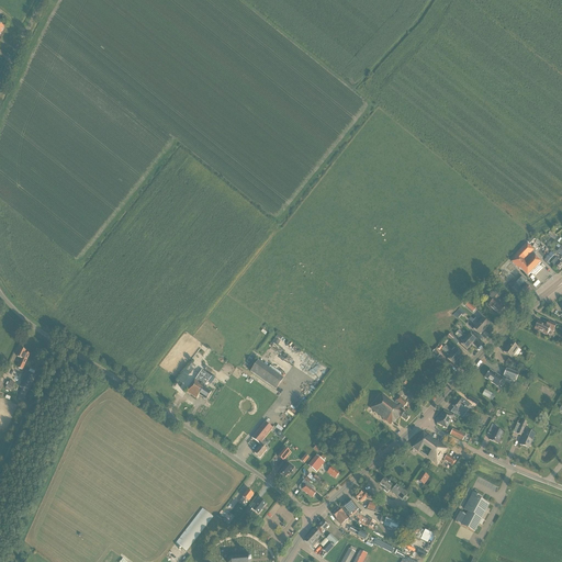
[(535,255),(537,253),(527,243),(512,258),(515,260),(513,262),(519,270),(520,269),(528,277),(542,262),(535,255)]
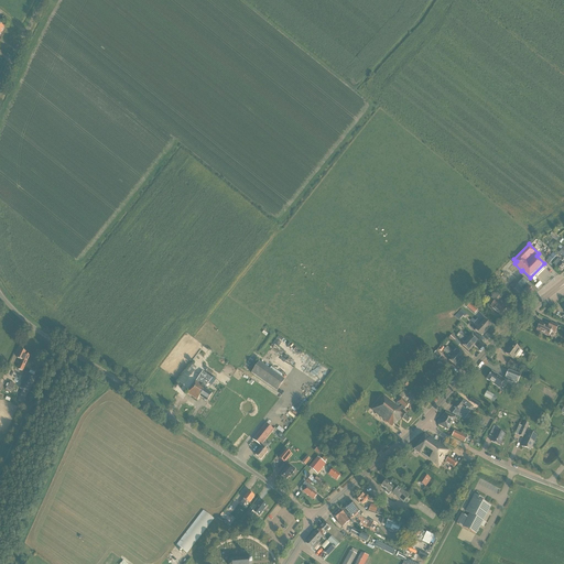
[(539,255),(545,259),(549,253),(543,249),(539,255)]
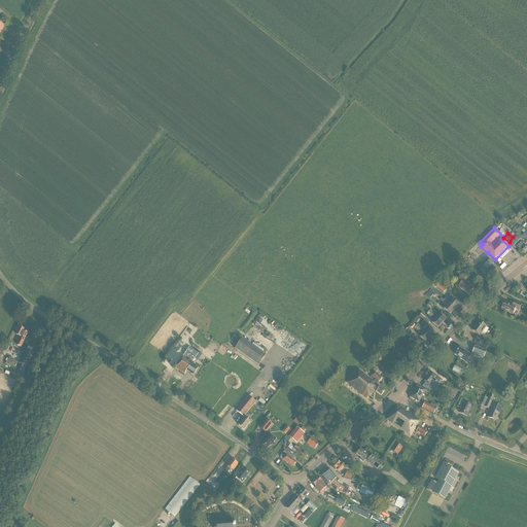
[(526,242),(525,245),(522,242),(517,247),(521,250),(525,253),(526,250),(526,242)]
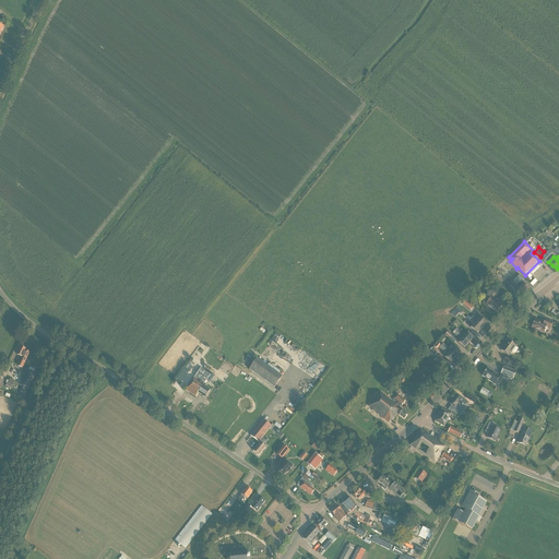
[(512,283),(516,286),(523,280),(519,275),(512,283)]
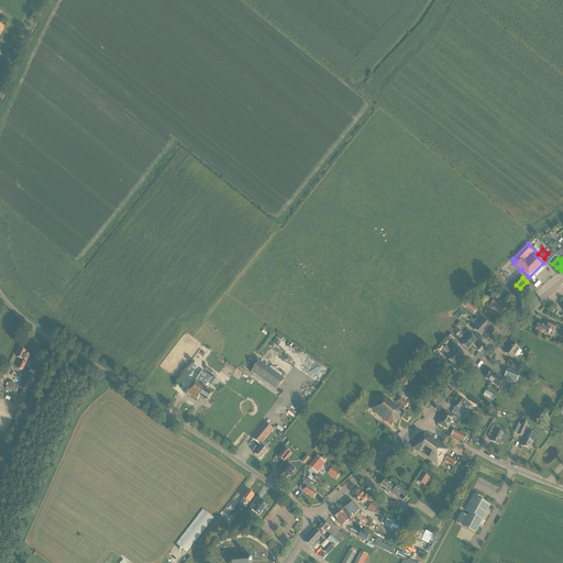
[(523,290),(520,294),(526,299),(533,291),(528,286),(528,287),(527,286),(526,287),(523,285),(521,288),(523,290)]
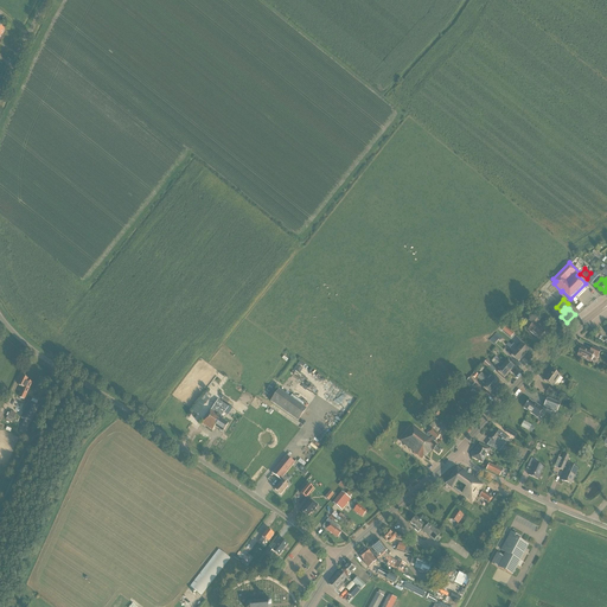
[(541,319),(534,313),(526,320),(532,325),(529,330),(538,339),(545,332),(536,324),(541,319)]
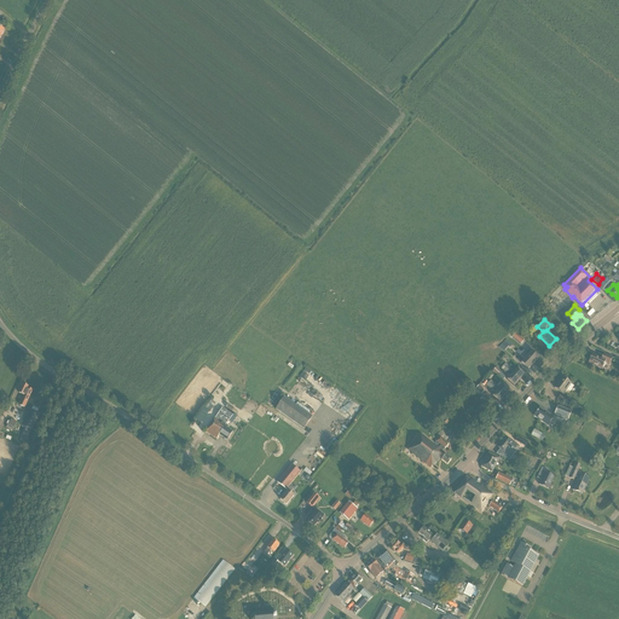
[(513,337),(521,345),(525,340),(516,333),(513,337)]
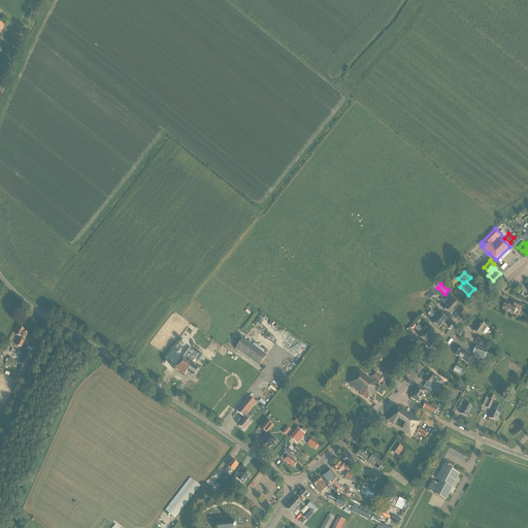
[(450,301),(447,299),(446,301),(455,310),(460,305),(454,300),(451,303),(449,302),(450,301)]
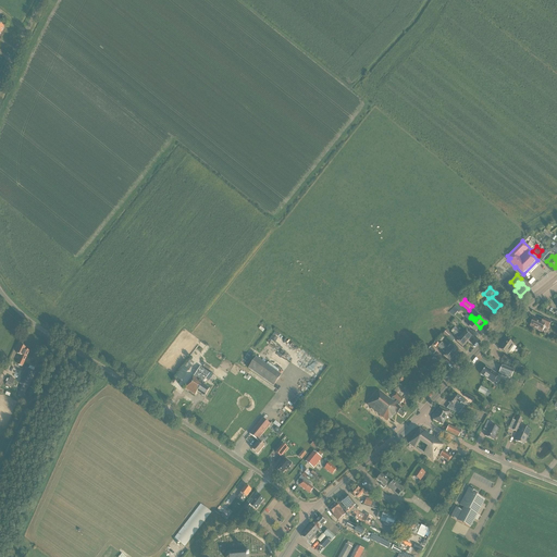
[(434,323),(441,329),(445,322),(438,318),(434,323)]
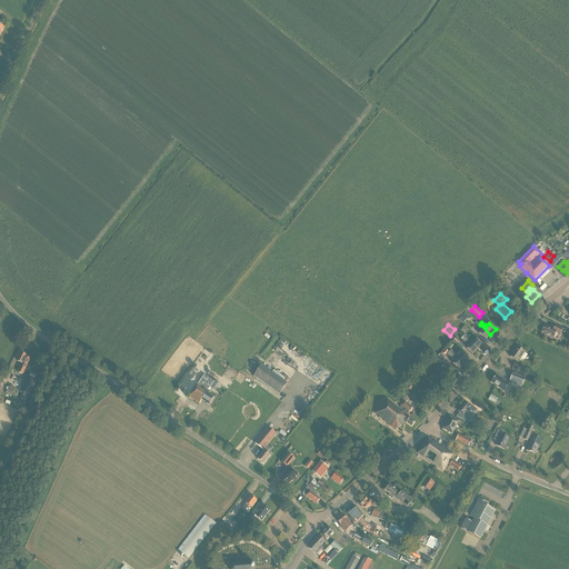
[(480,325),(478,327),(481,329),(482,330),(479,333),(486,340),(490,335),(480,325)]
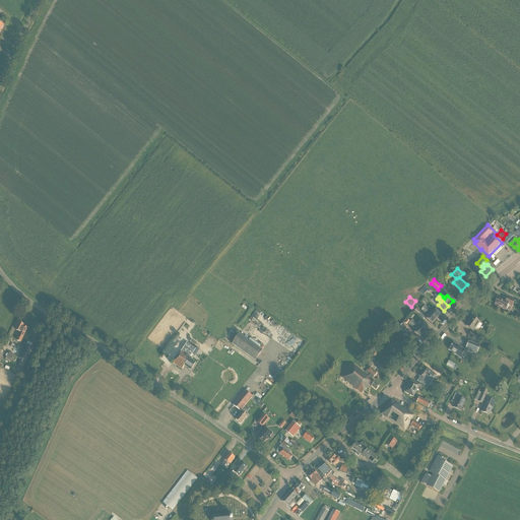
[(509,305),(512,307),(515,301),(508,298),(507,302),(499,298),(496,305),(506,310),(509,305)]
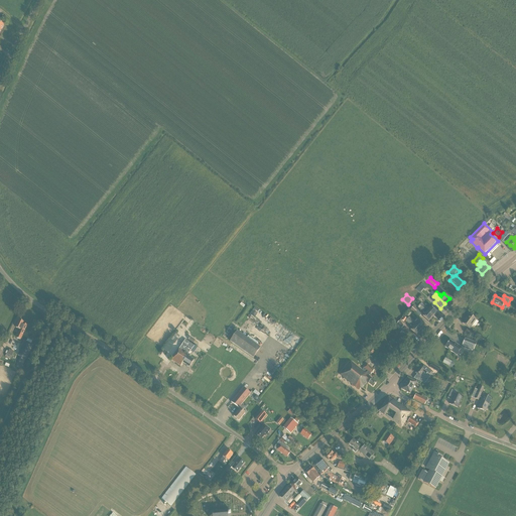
[(428,310),(421,303),(419,305),(424,309),(427,312),(432,317),(436,312),(431,307),(428,310)]
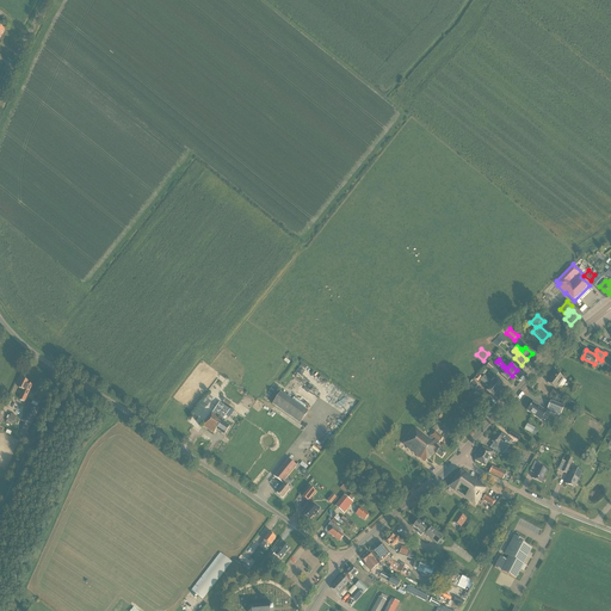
[(298,392),(349,415),(356,400),(353,399),(355,397),(320,382),(322,376),(298,365),(292,380),(302,384),(298,392)]
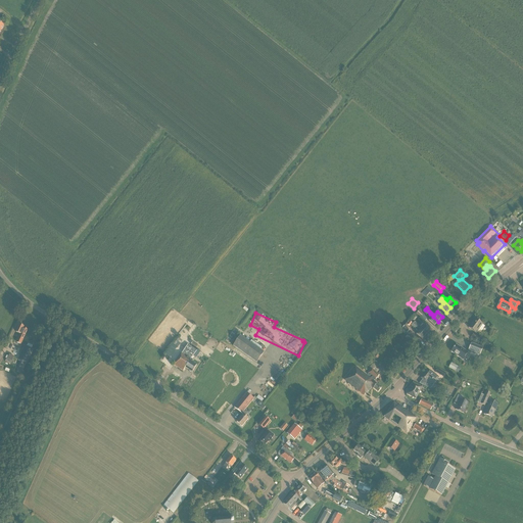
[(438,322),(433,317),(429,321),(434,326),(438,322)]
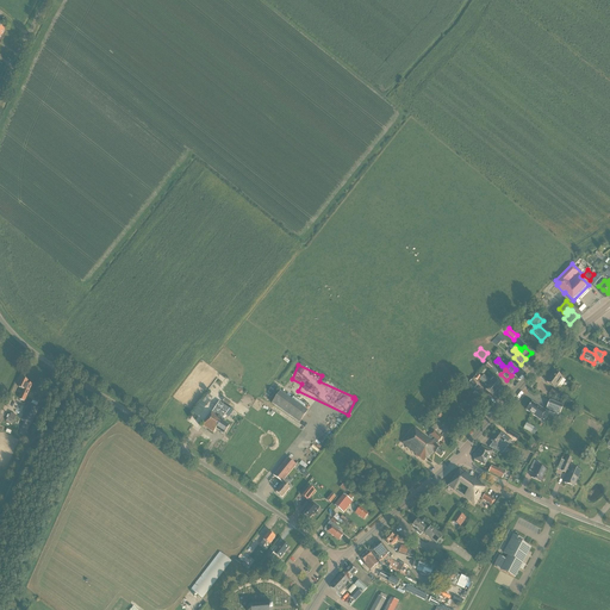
[(561,386),(566,381),(562,379),(554,372),(547,383),(555,388),(559,384),(561,386)]
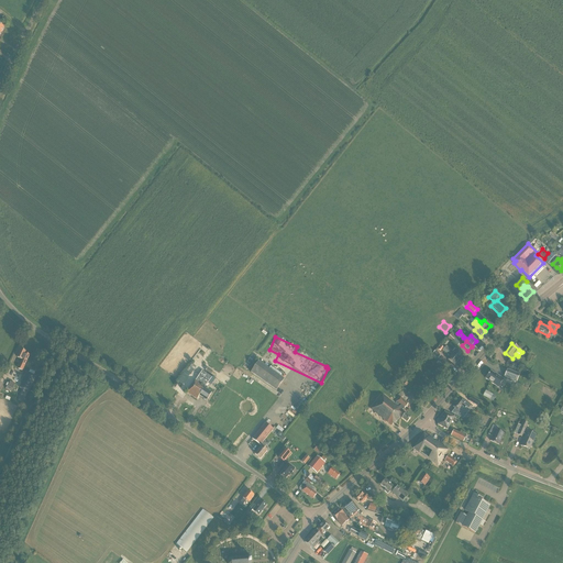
[(449,352),(444,348),(442,350),(451,357),(449,361),(454,366),(459,361),(455,359),(453,355),(449,352)]
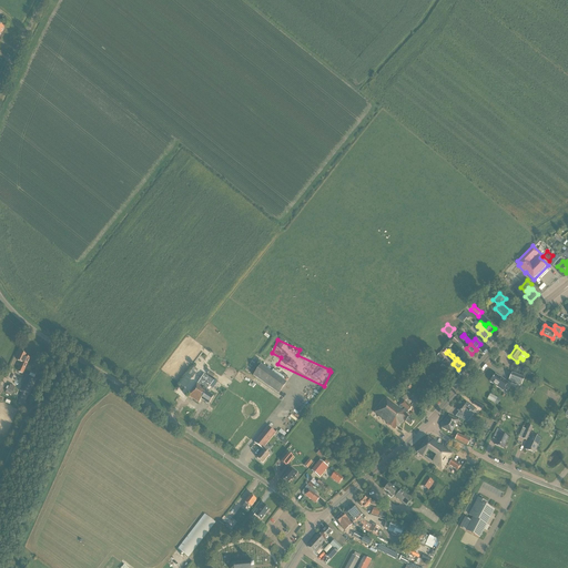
[(22,363),(19,372),(23,374),(30,358),(26,357),(27,355),(21,353),(18,361),(22,363)]
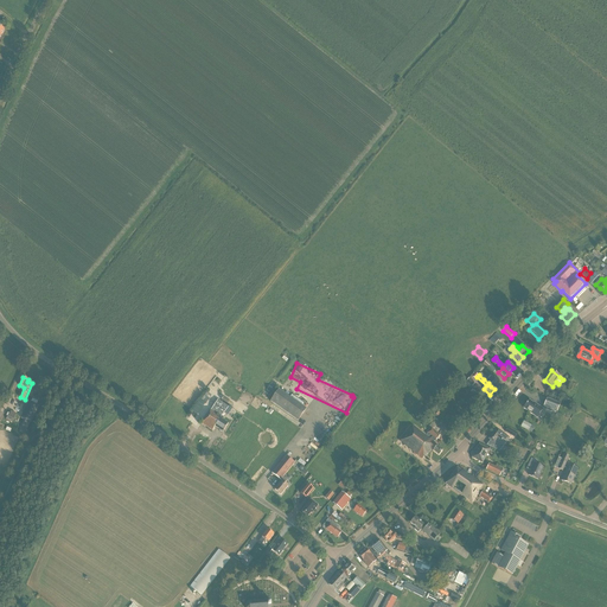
[(499,384),(493,378),(489,383),(491,387),(494,389),(499,384)]
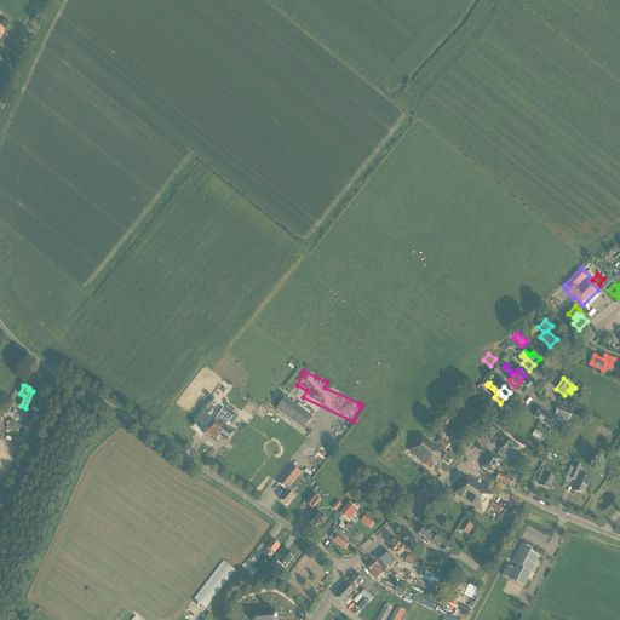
[(572,402),(572,401),(569,400),(568,401),(561,396),(558,401),(569,407),(569,406),(573,408),(573,407),(578,409),(585,413),(586,411),(579,407),(580,405),(577,402),(575,403),(572,402)]
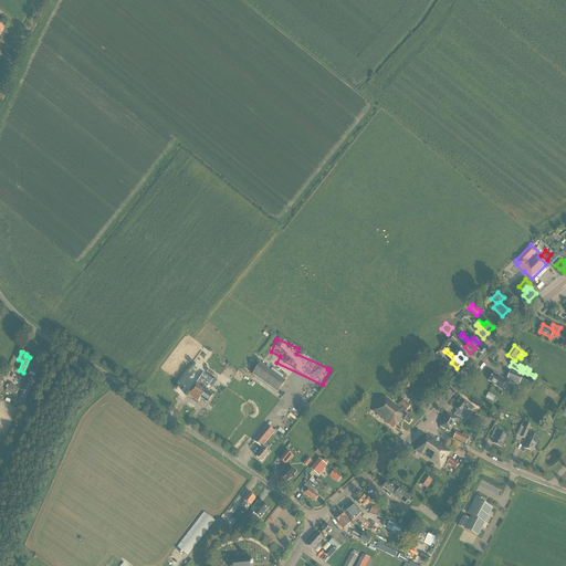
[(260,364),(252,375),(278,392),(285,381),(260,364)]
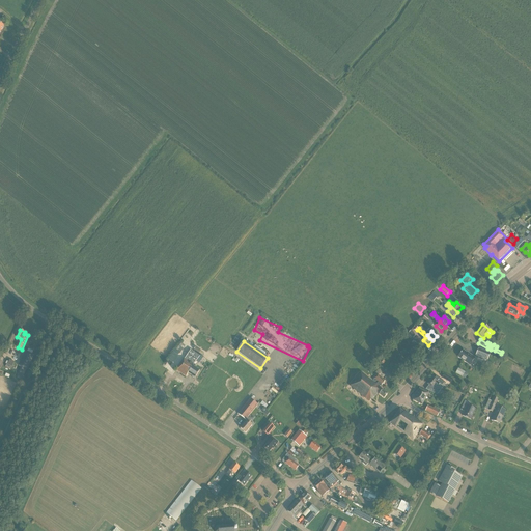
[(182,344),(174,353),(178,355),(185,346),(182,344)]
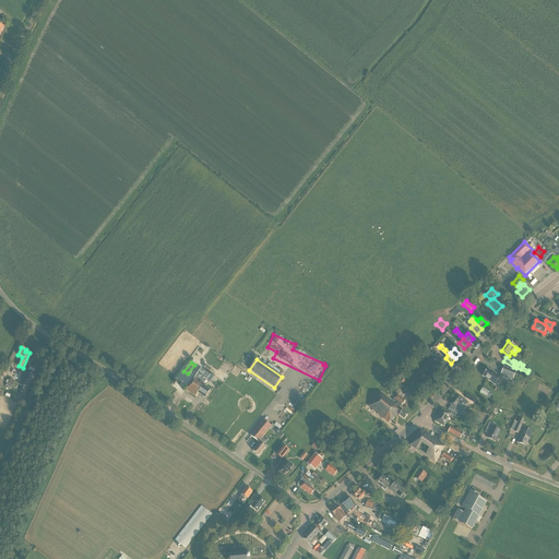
[(36,371),(28,367),(22,382),(31,385),(36,371)]
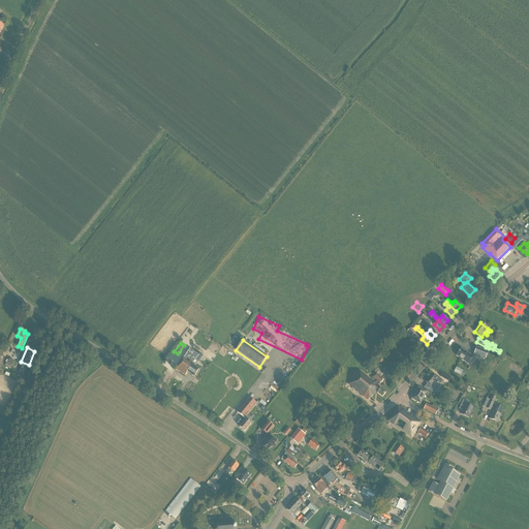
[(183,356),(176,369),(185,375),(187,372),(191,375),(193,376),(194,376),(199,369),(192,365),(195,360),(198,362),(203,356),(190,347),(184,358),(183,356)]
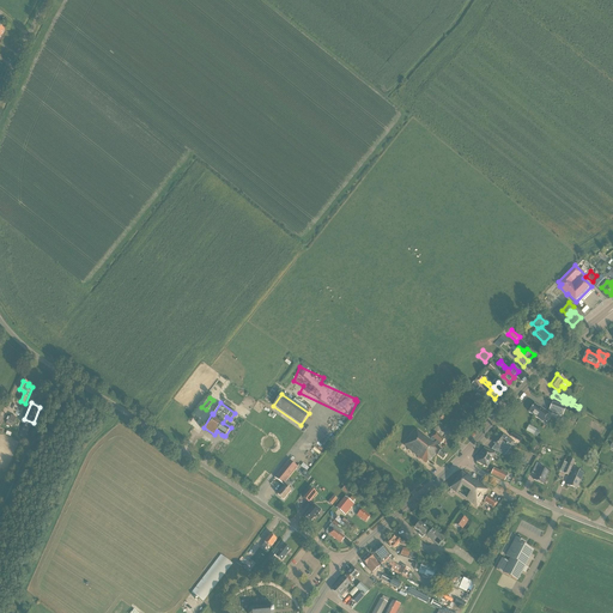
[(552,402),(550,411),(563,416),(565,408),(552,402)]
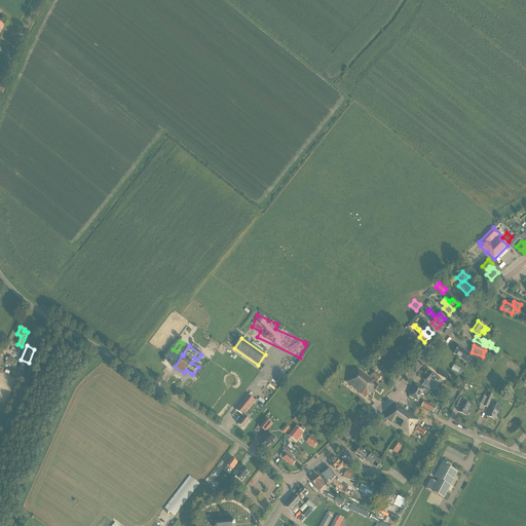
[(459,347),(454,353),(465,362),(471,354),(464,350),(464,351),(459,347)]
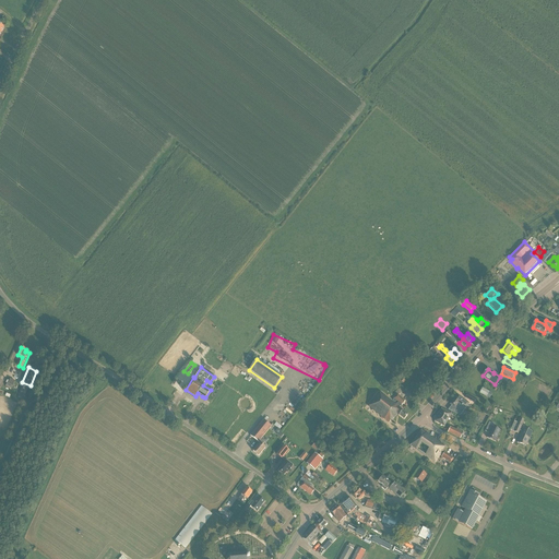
[(7,377),(3,384),(10,388),(13,379),(7,377)]
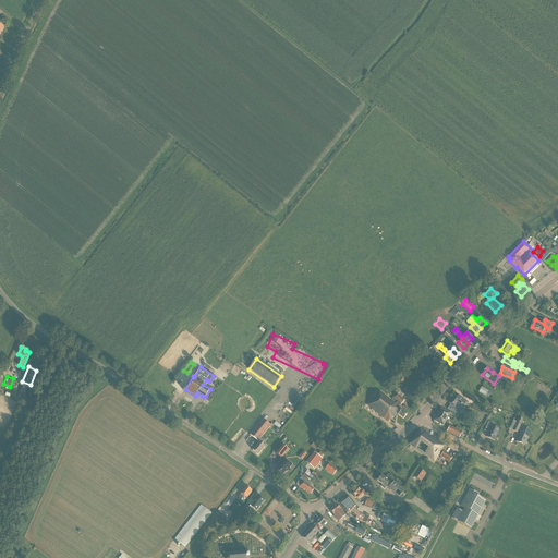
[(487,397),(489,392),(480,388),(477,392),(487,397)]
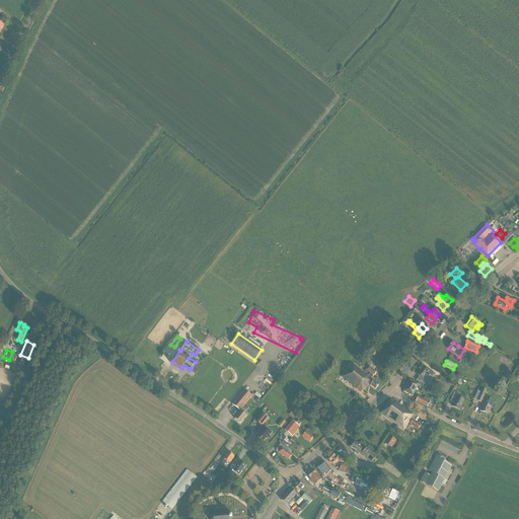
[(353,364),(342,377),(362,392),(364,389),(365,389),(369,385),(375,390),(379,386),(372,380),(373,380),(370,378),(372,375),(373,376),(374,375),(375,375),(376,374),(375,373),(376,372),(369,366),(366,370),(369,373),(367,376),(353,364)]
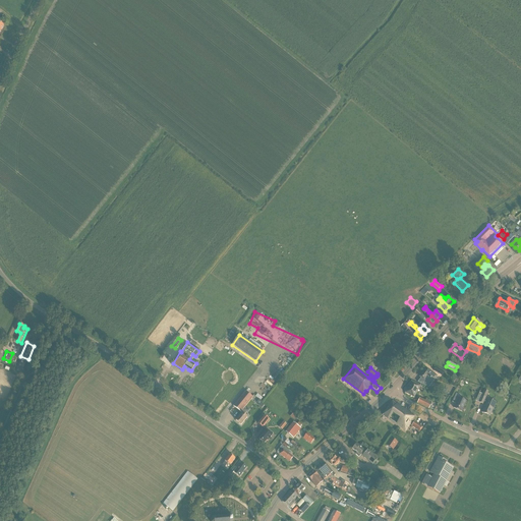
[(430,371),(426,368),(422,372),(430,379),(435,380),(438,375),(430,370),(430,371)]
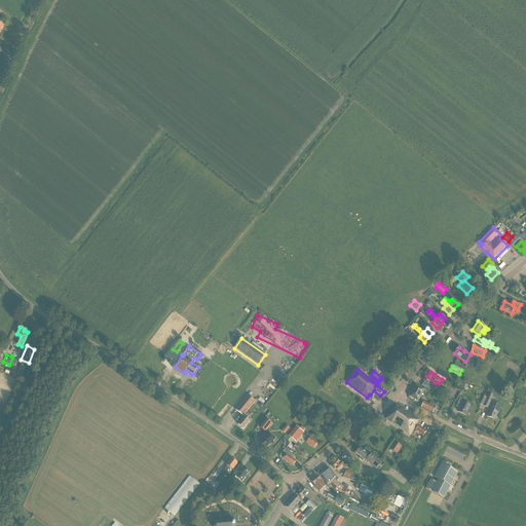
[(435,382),(426,376),(423,380),(428,384),(435,388),(439,383),(435,382)]
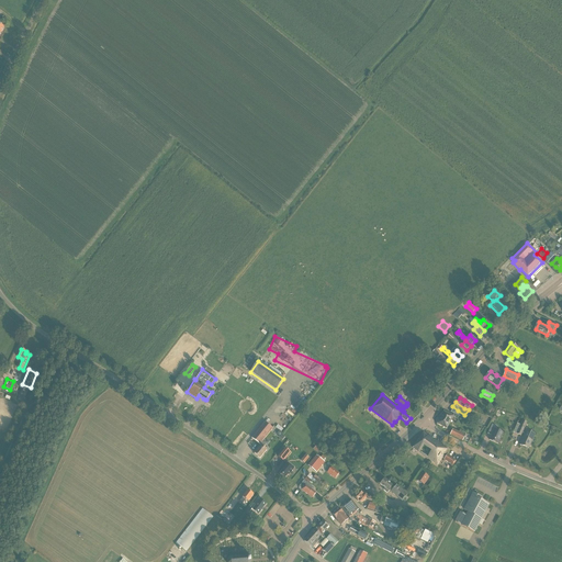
[(444,412),(437,424),(447,429),(453,417),(444,412)]
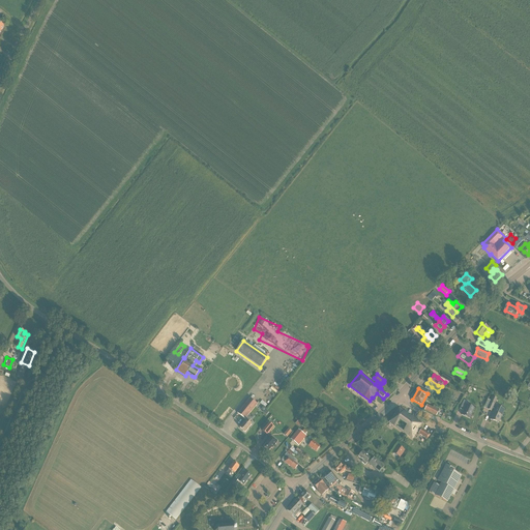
[(249,398),(237,413),(245,419),(246,420),(240,429),(245,433),(252,424),(248,422),(252,419),(247,416),(258,404),(249,398)]
